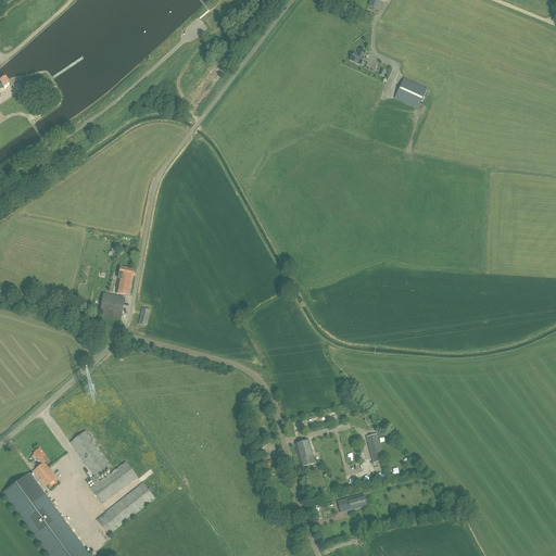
[(352,58),(350,61),(353,62),(354,64),(355,64),(357,64),(361,65),(365,58),(364,57),(366,51),(359,48),(357,53),(354,52),(353,53),(352,54),(351,55),(352,58)]
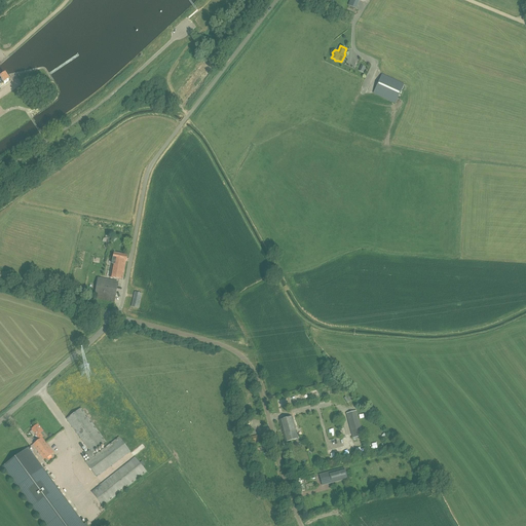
[(396,103),(404,84),(382,74),(373,94),(396,103)]
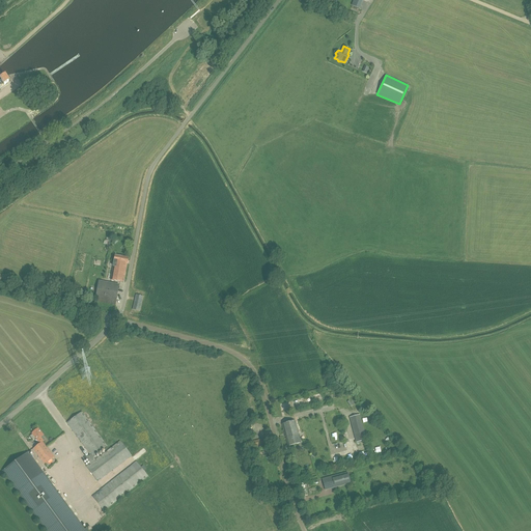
[(9,82),(6,77),(0,80),(4,85),(9,82)]
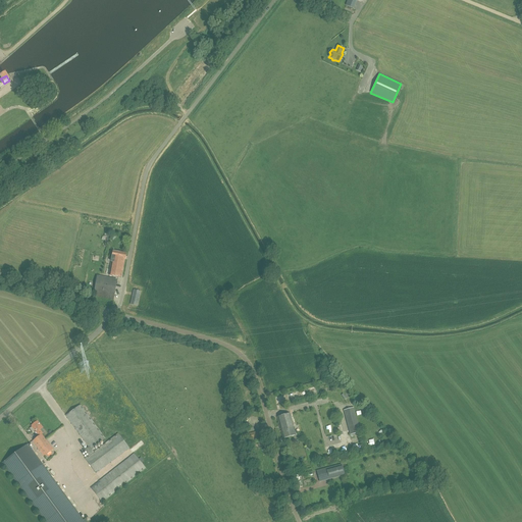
[(108,275),(121,277),(124,260),(125,260),(126,253),(113,251),(112,257),(108,275)]
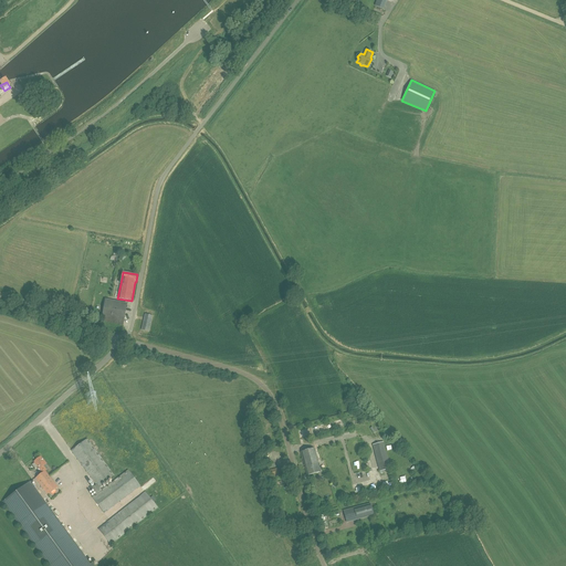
[(104,304),(101,321),(123,325),(126,307),(104,304)]
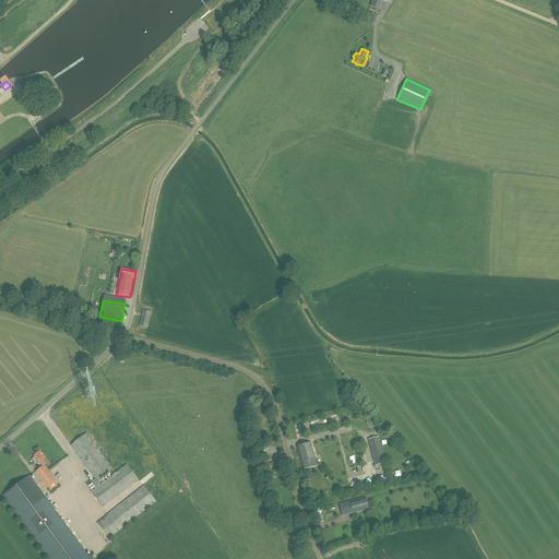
[(149,328),(154,312),(145,309),(141,325),(149,328)]
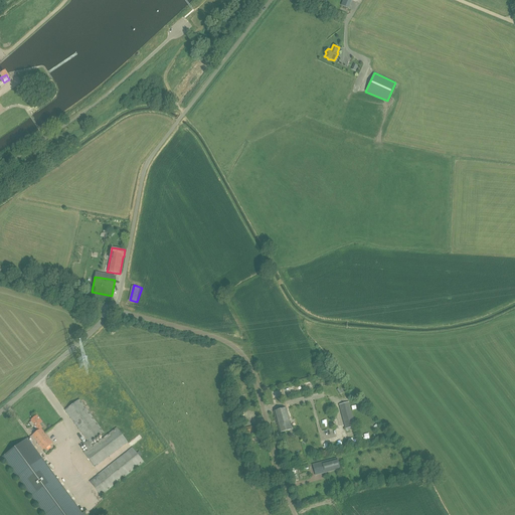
[(93,443),(92,442),(104,433),(79,398),(65,409),(88,441),(83,444),(88,450),(93,446),(91,444),(93,443)]
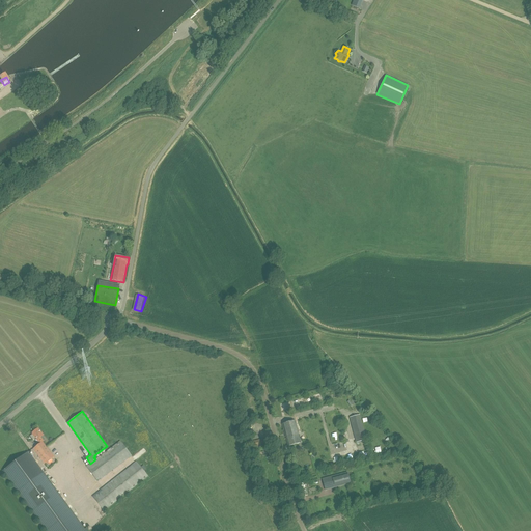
[(366,440),(360,415),(350,418),(356,442),(366,440)]
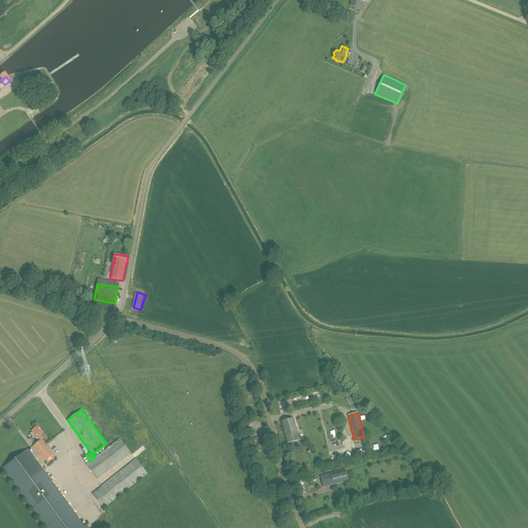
[(293,419),(281,422),(284,434),(287,443),(299,440),(293,419)]
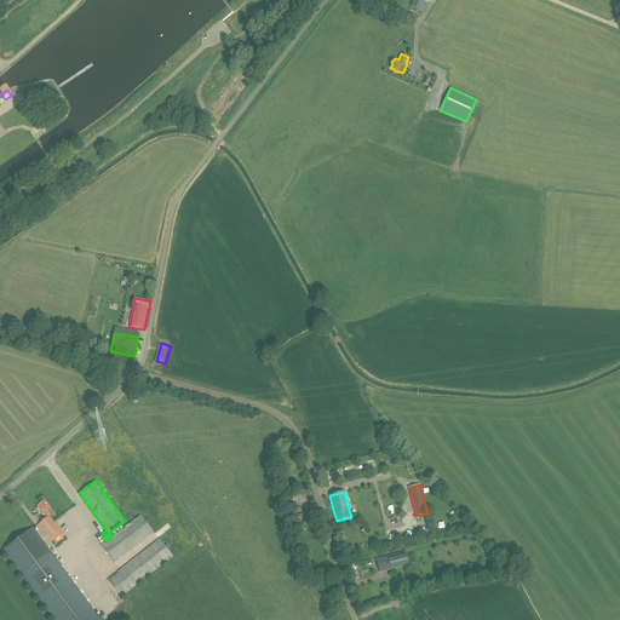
[(45,500),(38,505),(47,517),(53,514),(50,509),(51,507),(45,500)]
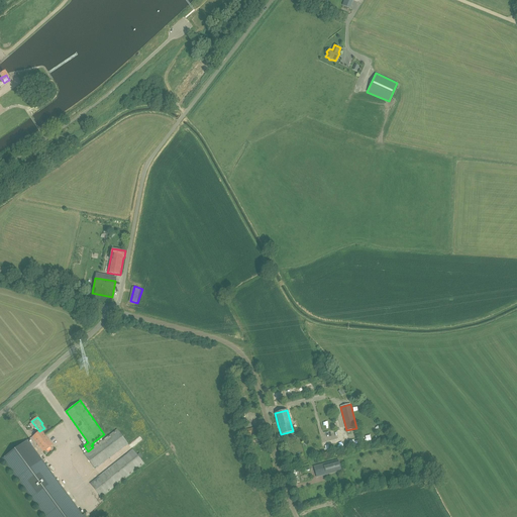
[(260,426),(244,430),(245,436),(261,432),(260,426)]
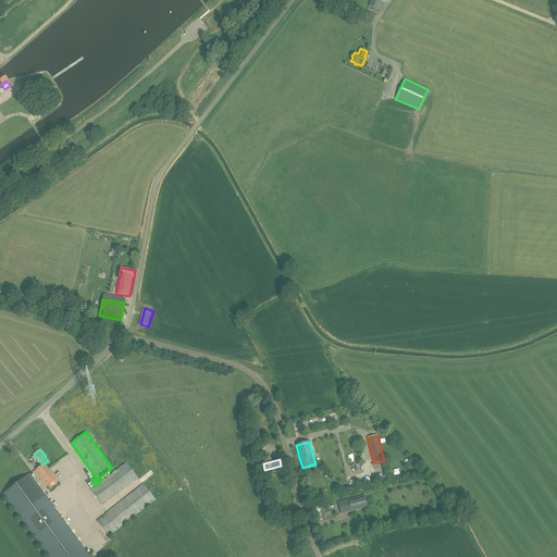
[(57,480),(45,463),(35,471),(38,475),(47,487),(57,480)]
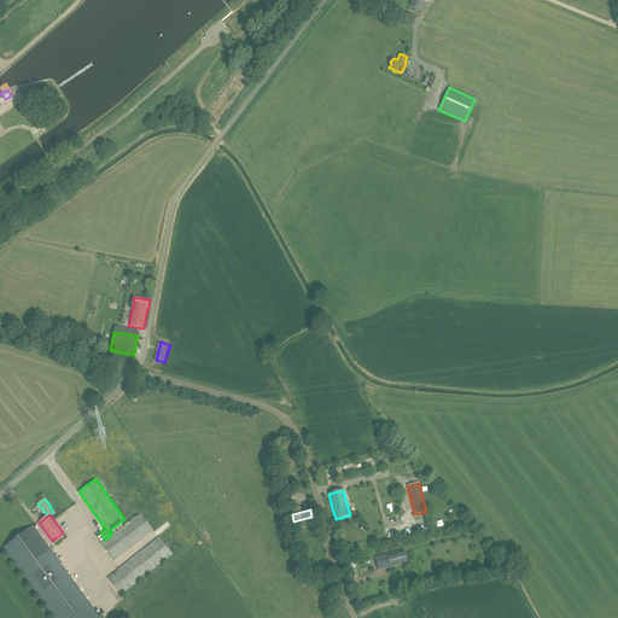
[(105,540),(100,543),(114,560),(153,531),(140,514),(111,535),(105,540)]
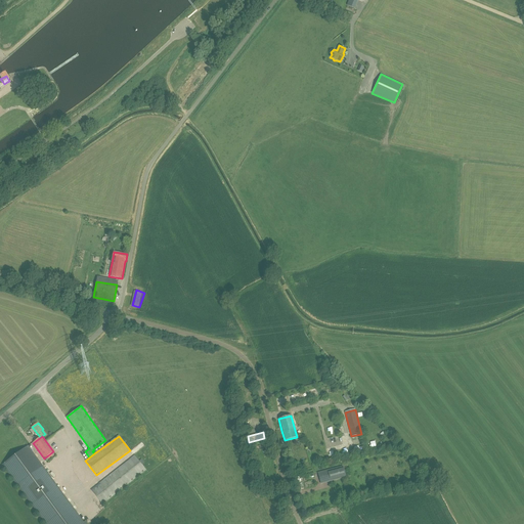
[(84,523),(28,446),(2,465),(45,523),(84,523)]
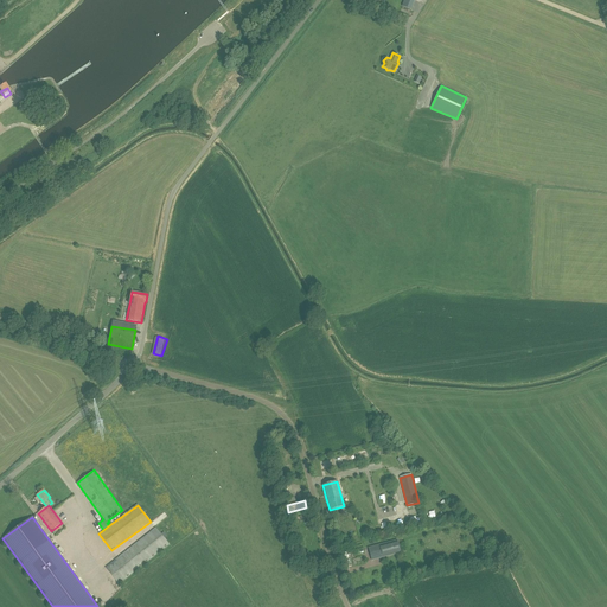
[(155,528),(104,568),(119,585),(170,544),(155,528)]
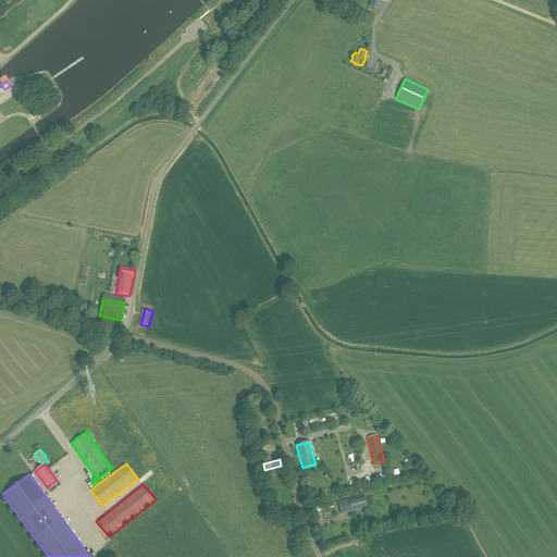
[(366,499),(364,496),(348,500),(351,510),(354,510),(367,506),(366,499)]
